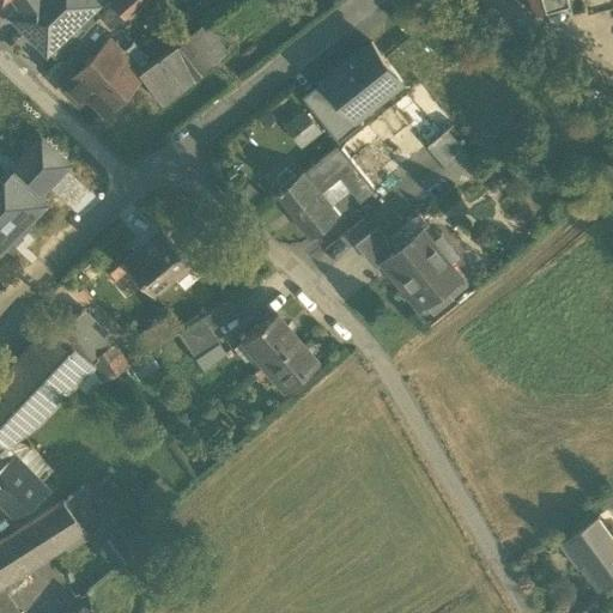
[(0,0),(0,11),(8,19),(12,16),(11,14),(19,6),(14,0),(0,0)]
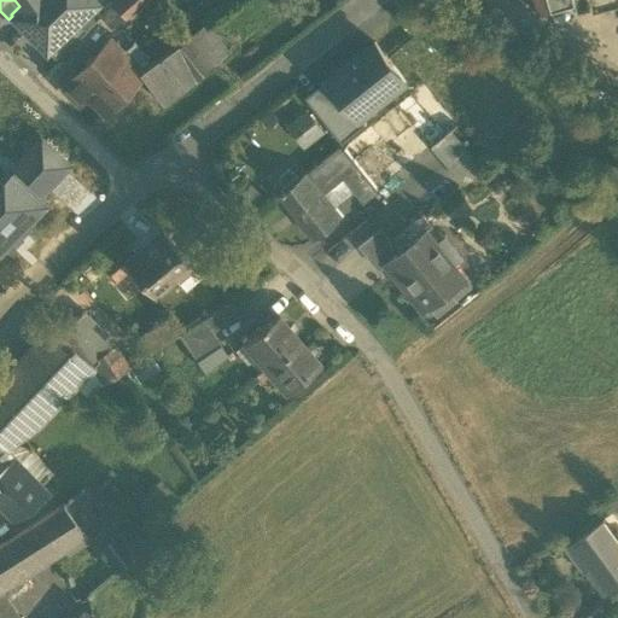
[(12,16),(45,50),(76,19),(97,1),(95,0),(15,0),(19,6),(11,15),(12,16)]
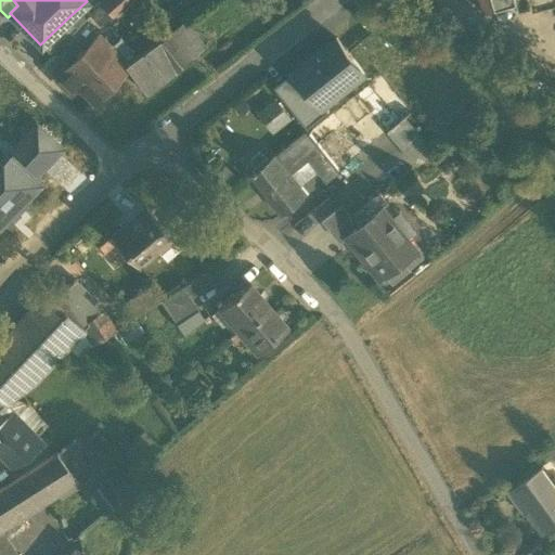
[(107,0),(102,5),(112,16),(130,0),(107,0)]
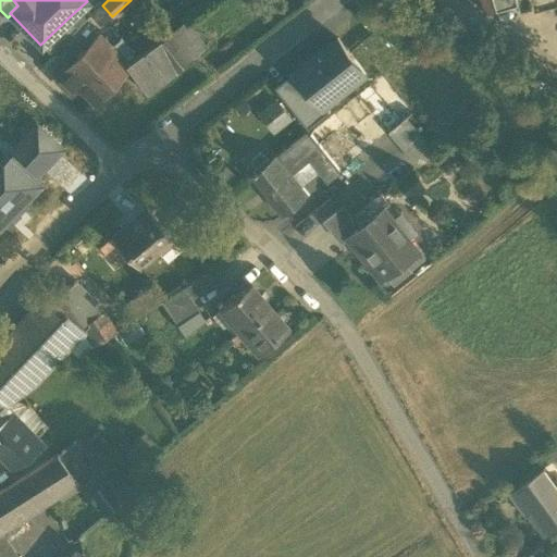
[(494,0),(497,10),(519,3),(517,0),(494,0)]
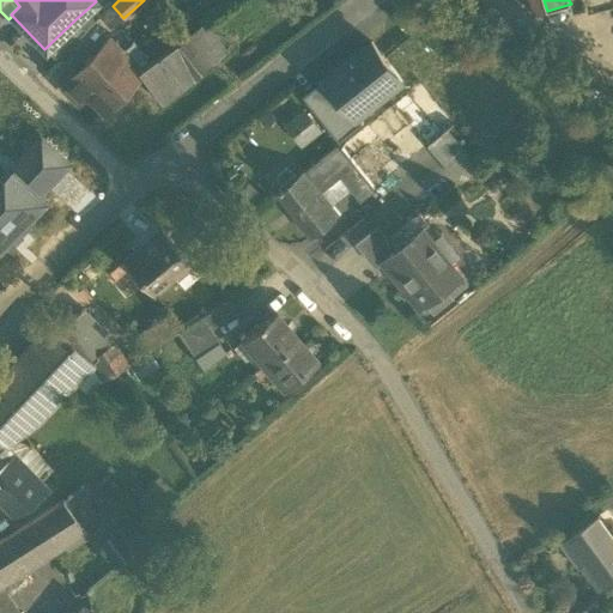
[(612,0),(584,0),(587,12),(612,4),(612,0)]
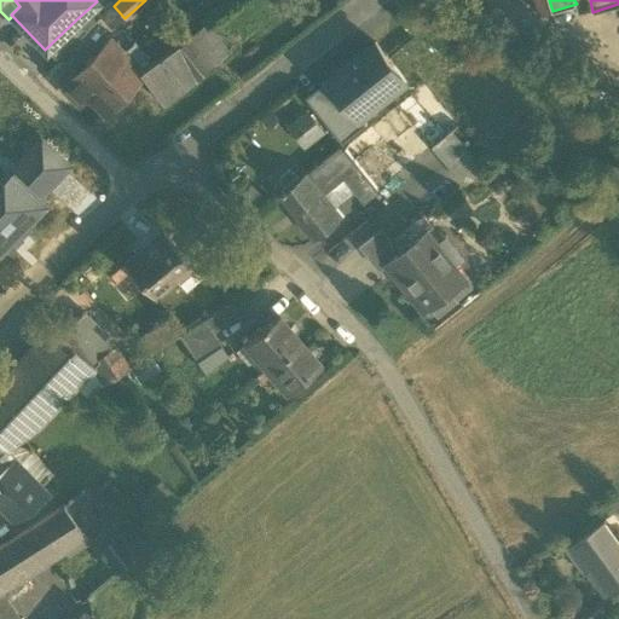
[(45,50),(56,61),(87,30),(76,19),(45,50)]
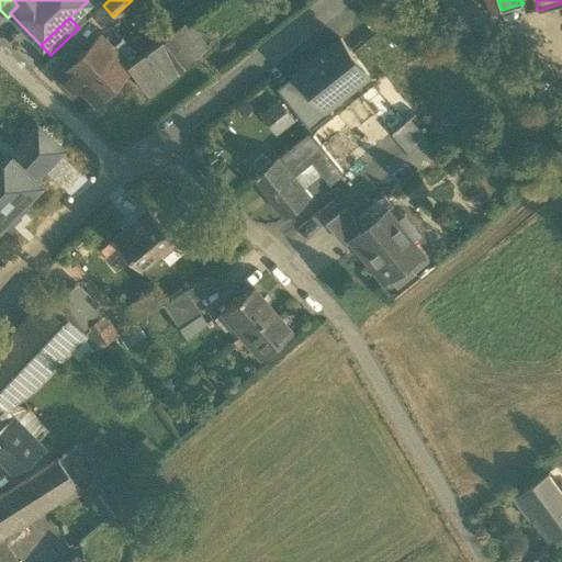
[(169,35),(190,60),(205,48),(186,22),(169,35)]
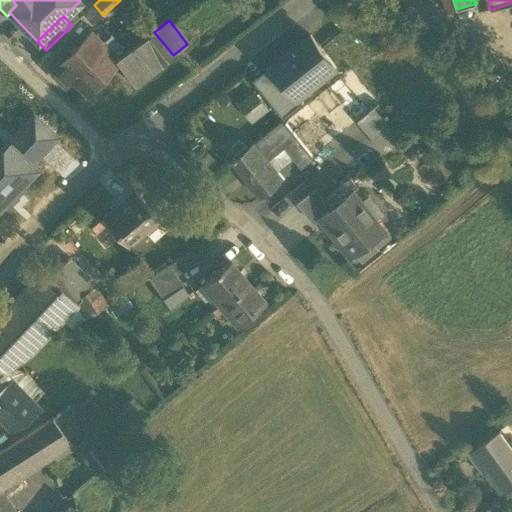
[(141,58),(152,72),(173,55),(154,32),(141,42),(141,41),(132,48),(139,59),(141,58)]
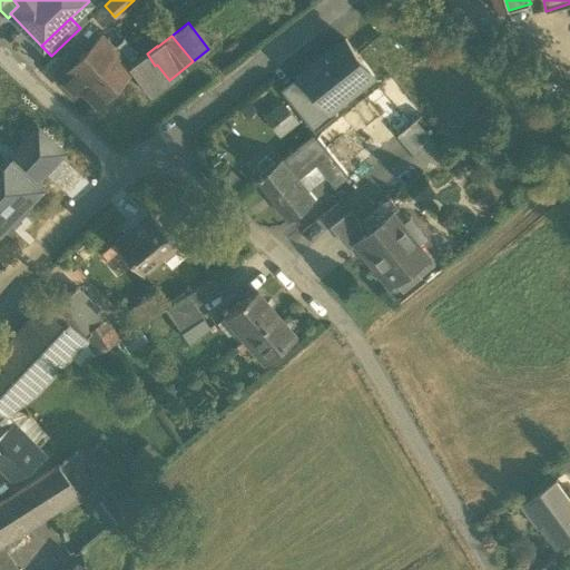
[(81,91),(97,107),(131,74),(149,97),(169,80),(157,65),(155,66),(147,53),(128,67),(101,37),(57,82),(74,99),(81,91)]
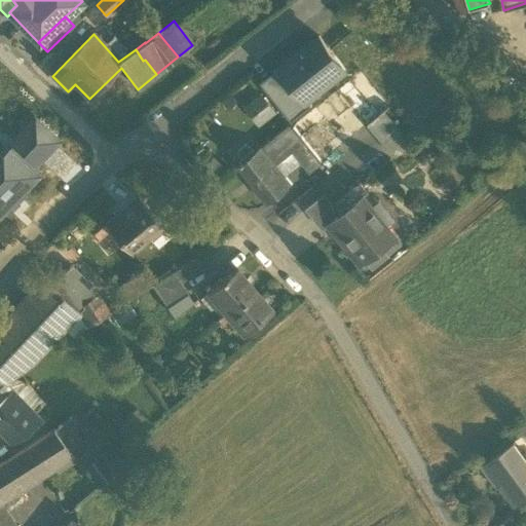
[(318,36),(278,68),(305,101),(307,100),(346,69),(318,36)]
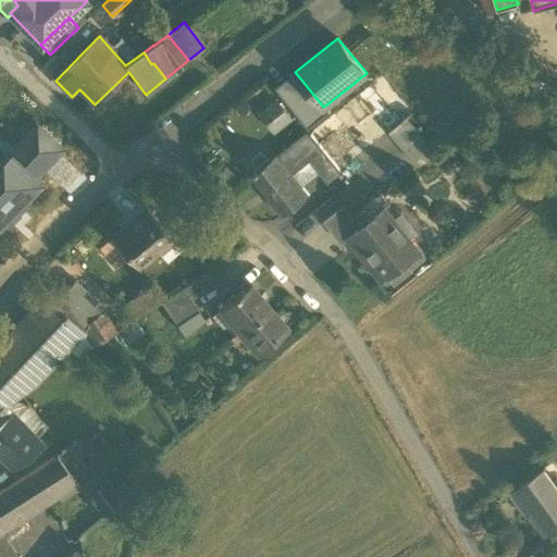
[(295,72),(275,88),(308,130),(330,112),(325,106),(323,107),(295,72)]
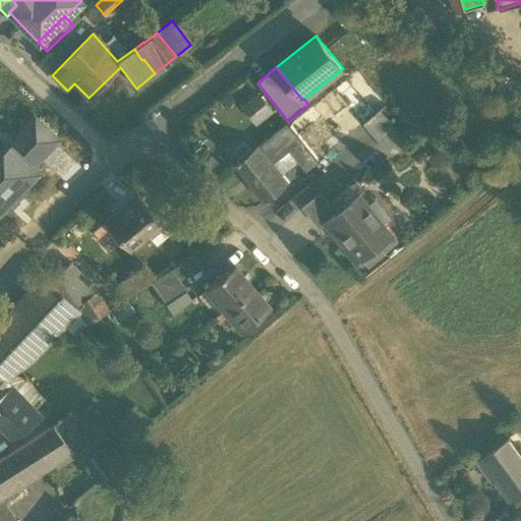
[(275,112),(259,93),(242,107),(257,126),(275,112)]
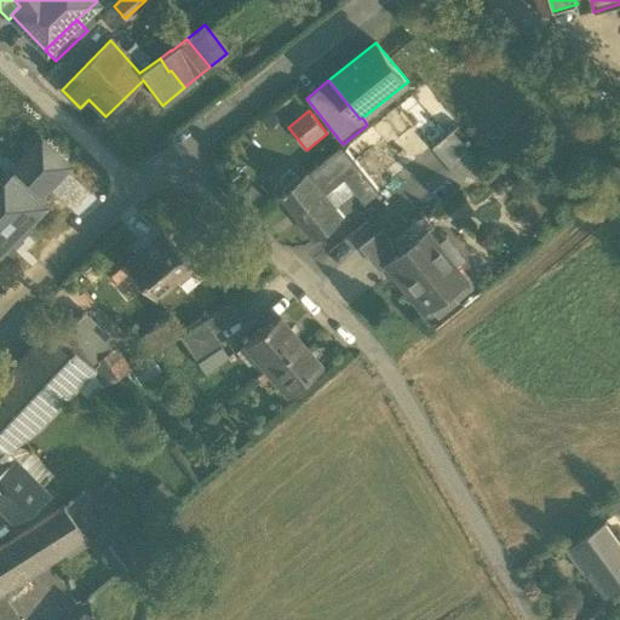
[(452,130),(443,137),(434,147),(448,165),(468,149),(452,130)]
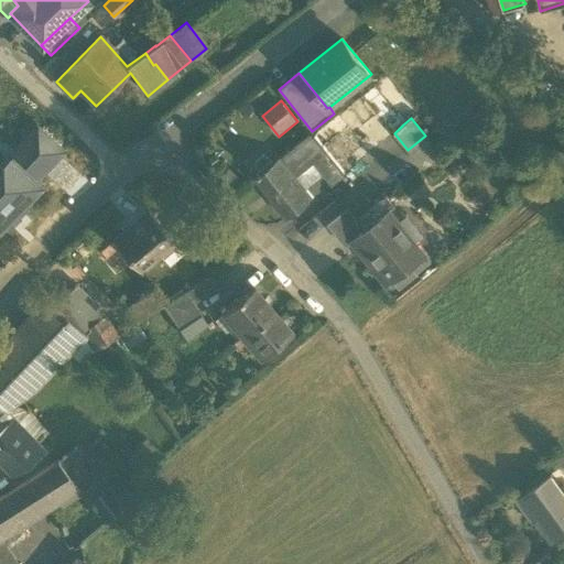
[(36,129),(15,151),(36,171),(38,173),(58,151),(36,129)]
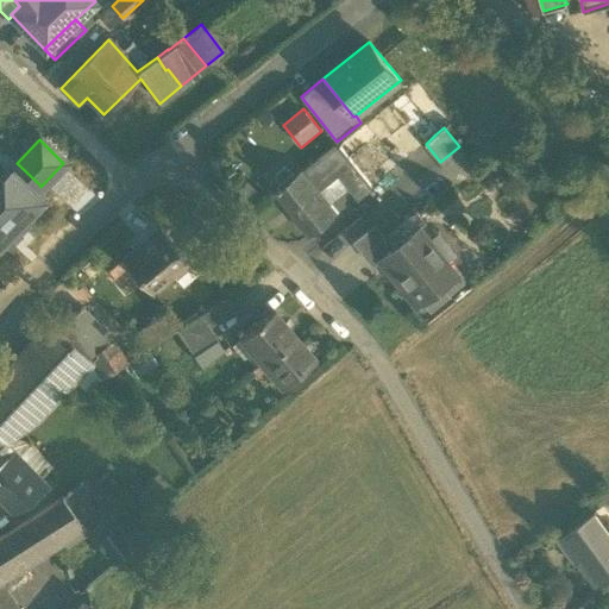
[(356,200),(372,186),(338,142),(321,155),(338,176),(349,190),(356,200)]
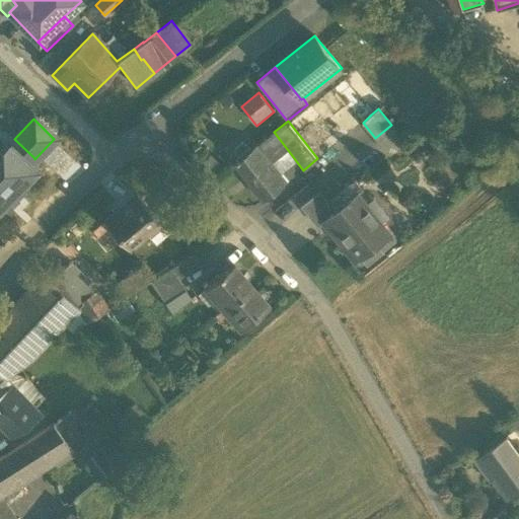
[(405,142),(391,125),(375,138),(389,155),(405,142)]
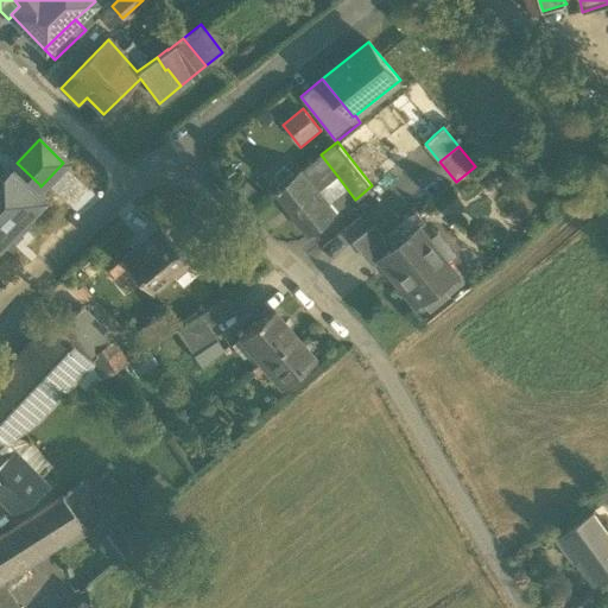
[(302,169),(301,169),(318,191),(337,176),(321,154),(302,169)]
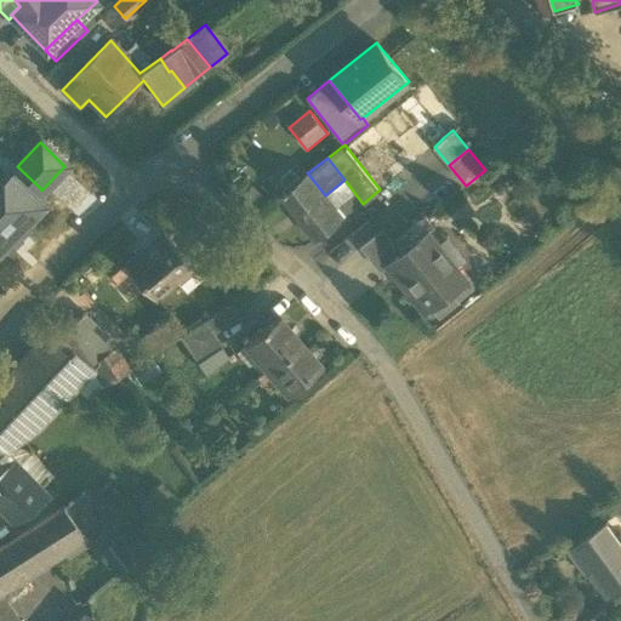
[(17,166),(10,174),(33,195),(40,188),(17,166)]
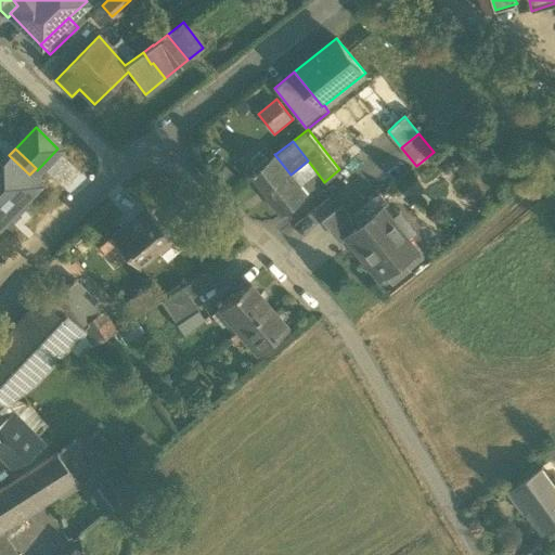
[(300,188),(291,175),(274,154),(247,176),(279,217),(307,195),(300,188)]
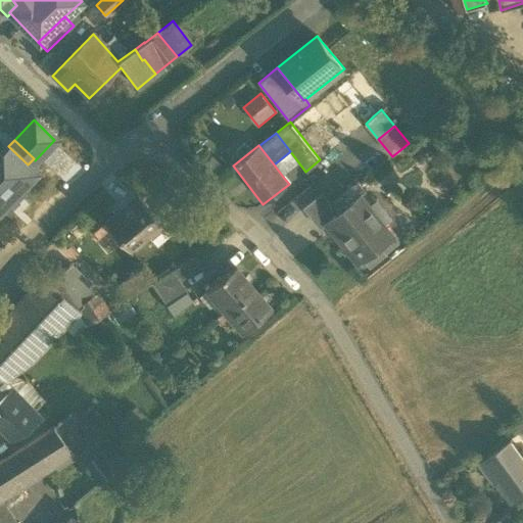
[(0,205),(34,171),(28,164),(8,146),(0,154),(0,205)]
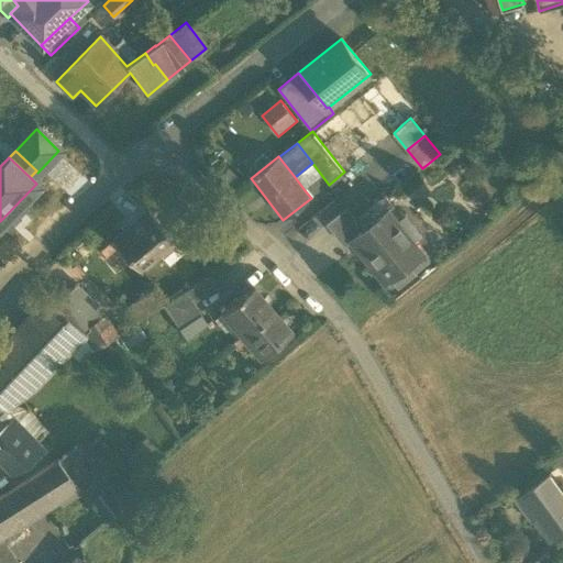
[(295,177),(305,190),(322,176),(312,163),(295,177)]
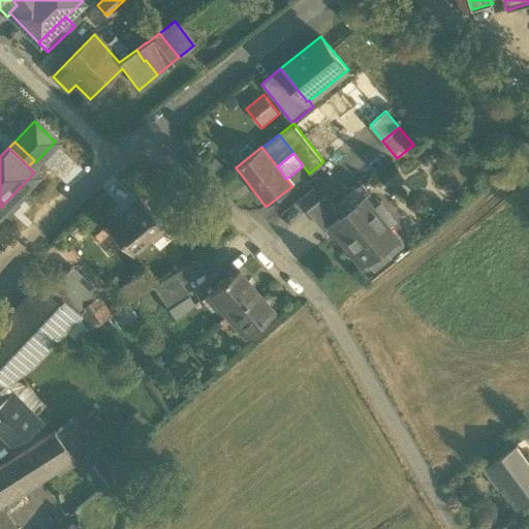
[(336,207),(342,216),(365,197),(366,198),(370,195),(363,185),(336,207)]
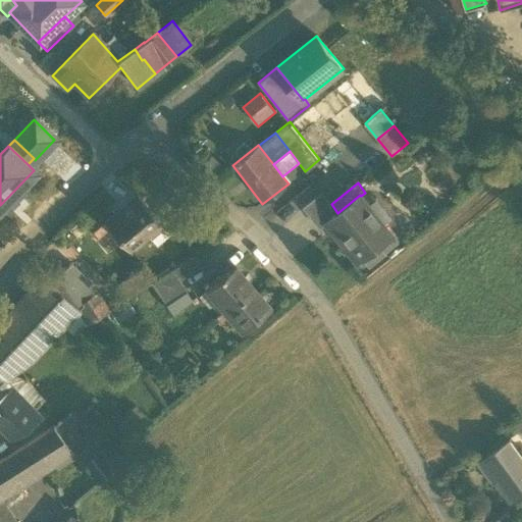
[(303,208),(320,229),(326,224),(325,223),(326,222),(337,213),(331,204),(321,193),(303,208)]
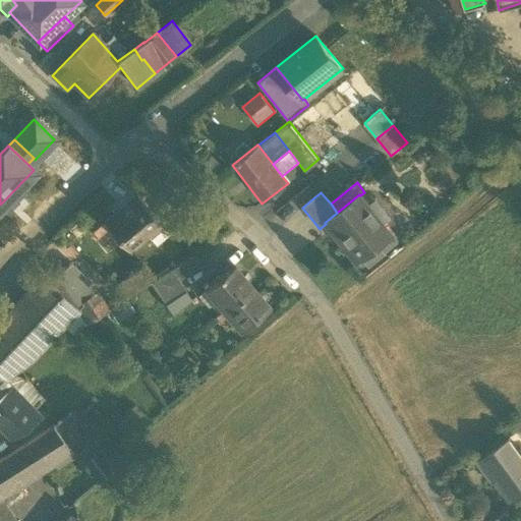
[(357,264),(362,259),(379,246),(392,236),(360,195),(359,194),(337,213),(326,222),(325,223),(326,224),(327,223),(344,244),(343,245),(357,264)]
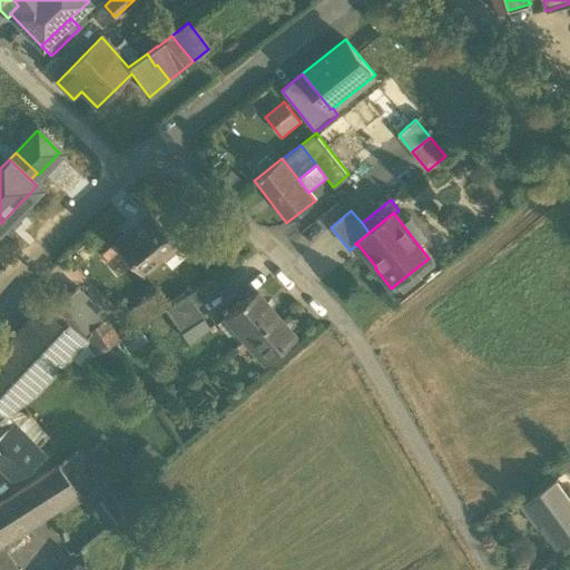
[(130,259),(143,274),(161,256),(164,258),(177,246),(149,214),(146,216),(149,218),(134,232),(131,228),(114,244),(128,261),(130,259)]
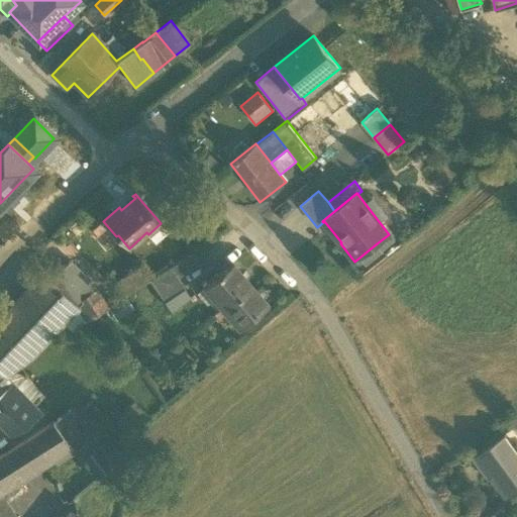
[(323,222),(340,243),(341,242),(324,221),(323,222)]
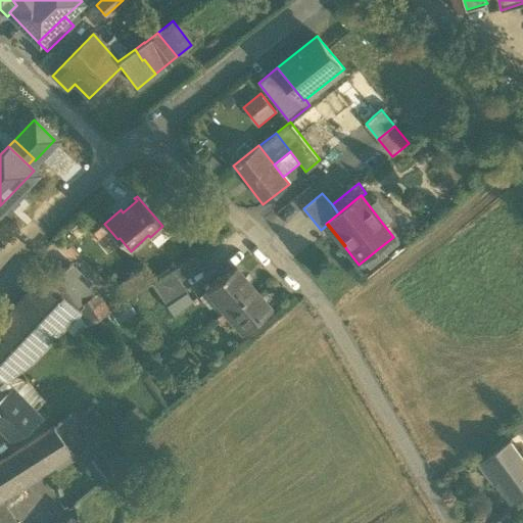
[(170,234),(162,226),(150,237),(157,246),(170,234)]
